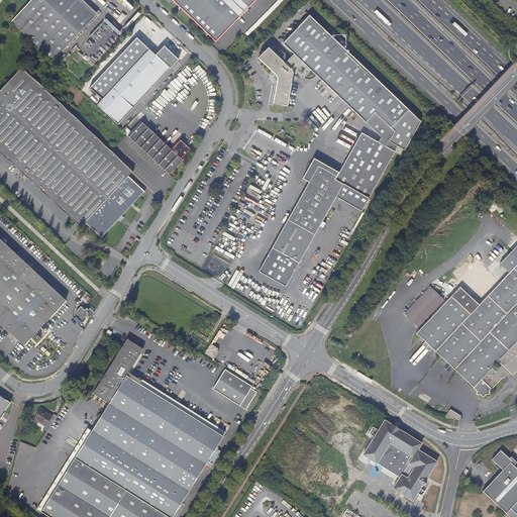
[(95,17),(76,0),(31,0),(11,22),(54,62),(95,17)]
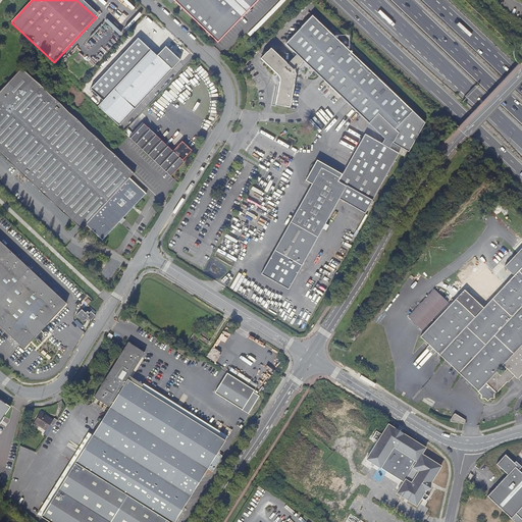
[(76,0),(96,17),(99,14),(90,5),(84,0),(76,0)]
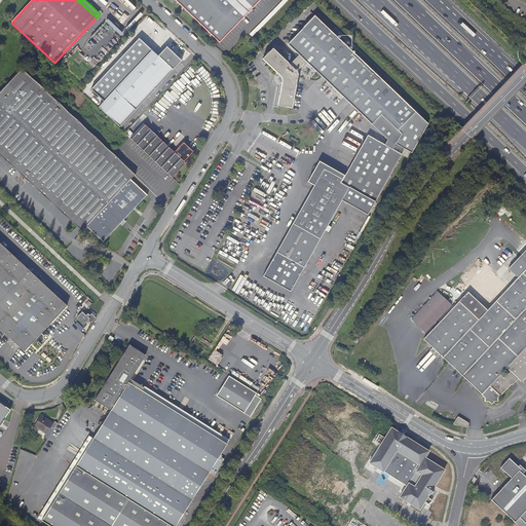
[(174,0),(219,43),(259,0),(174,0)]
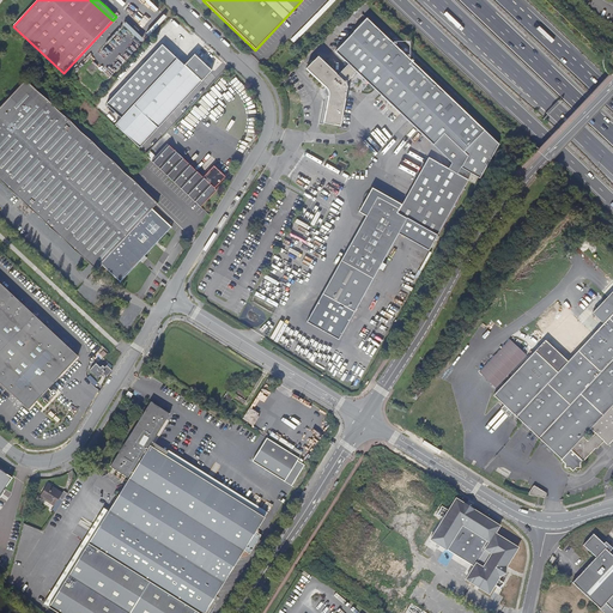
[(321,59),(308,71),(328,90),(329,91),(329,92),(328,96),(323,123),(340,126),(347,86),(346,83),(357,72),(453,163),(449,169),(429,158),(402,205),(380,193),(325,296),(357,314),(408,219),(437,235),(469,181),(457,174),(468,156),(465,152),(485,131),(422,71),(368,19),(335,52),(349,65),(338,76),(321,59)]
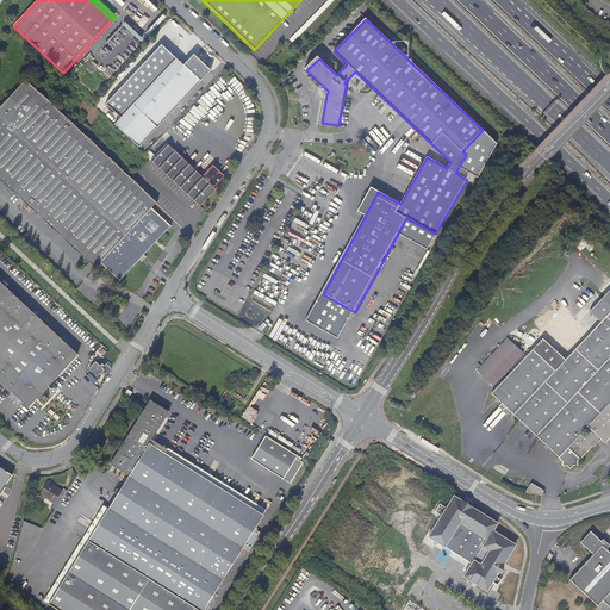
[(184,66),(162,45),(107,105),(122,118),(116,124),(139,148),(211,70),(194,54),(184,66)]
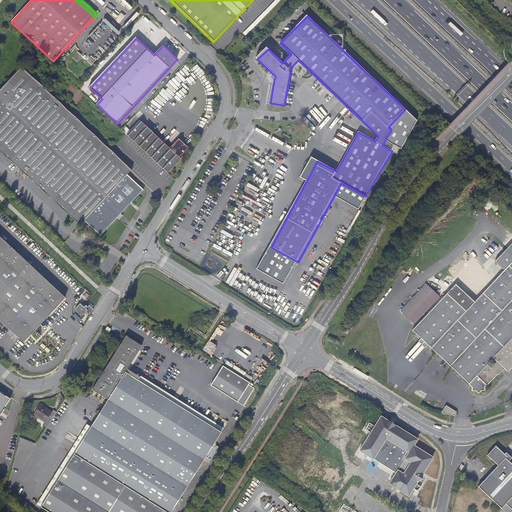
[(23,68),(0,92),(0,150),(79,224),(80,225),(85,221),(102,236),(118,218),(122,214),(144,191),(127,175),(132,170),(23,68)]
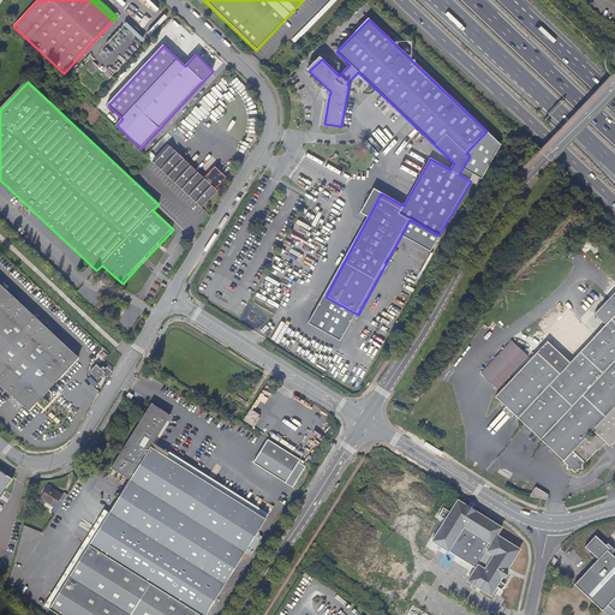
[(163,163),(150,151),(145,156),(202,208),(218,191),(215,189),(227,178),(215,167),(204,178),(175,151),(163,163)]
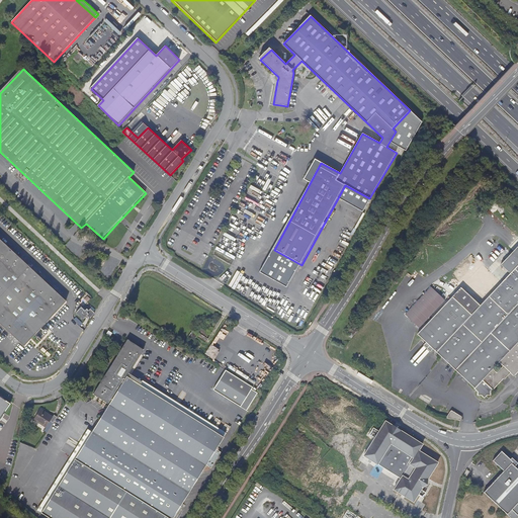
[(0,323),(24,345),(27,342),(34,335),(37,337),(36,338),(37,339),(38,340),(39,340),(40,340),(40,339),(40,338),(44,334),(45,335),(46,335),(47,334),(48,333),(48,332),(48,331),(47,331),(47,330),(46,330),(45,330),(44,330),(40,328),(46,323),(66,301),(0,239),(0,323)]
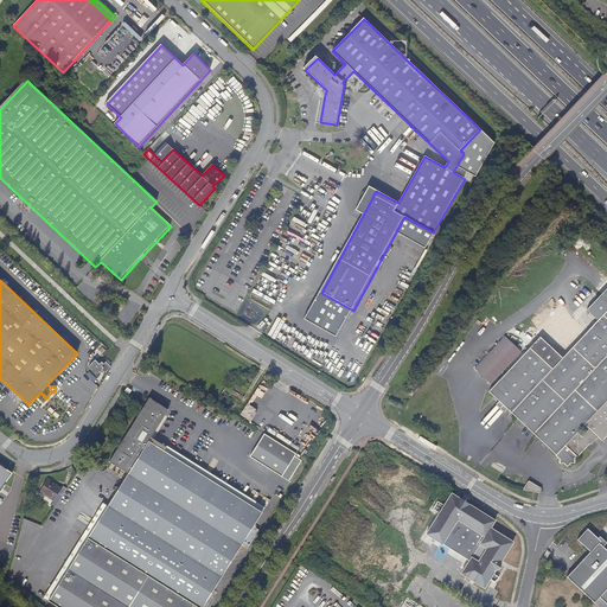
[(564,347),(558,355),(541,338),(509,371),(499,381),(490,391),(499,402),(498,404),(505,411),(508,409),(556,455),(561,459),(561,464),(564,464),(568,466),(572,464),(576,462),(576,459),(596,436),(602,442),(606,436),(606,287),(587,310),(599,320),(588,332),(569,351),(564,347)]
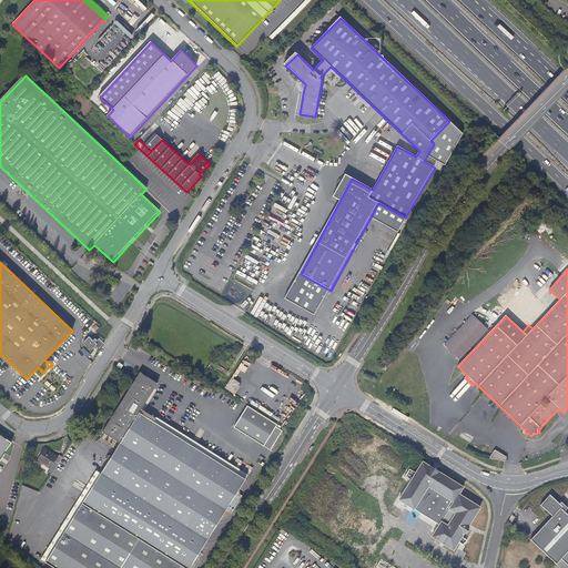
[(539,301),(550,311),(560,300),(549,290),(539,301)]
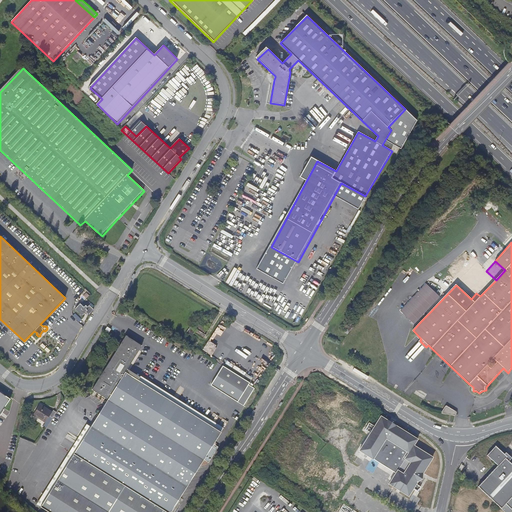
[(92,309),(94,306),(91,303),(88,307),(86,305),(84,307),(80,304),(75,309),(82,316),(87,311),(90,313),(94,310),(92,309)]
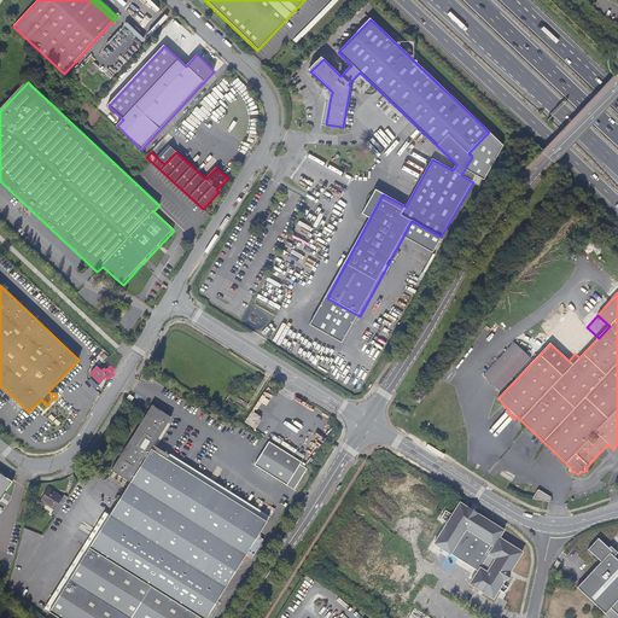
[(246,403),(250,397),(239,390),(235,396),(237,397),(237,398),(234,402),(245,408),(249,404),(246,403)]
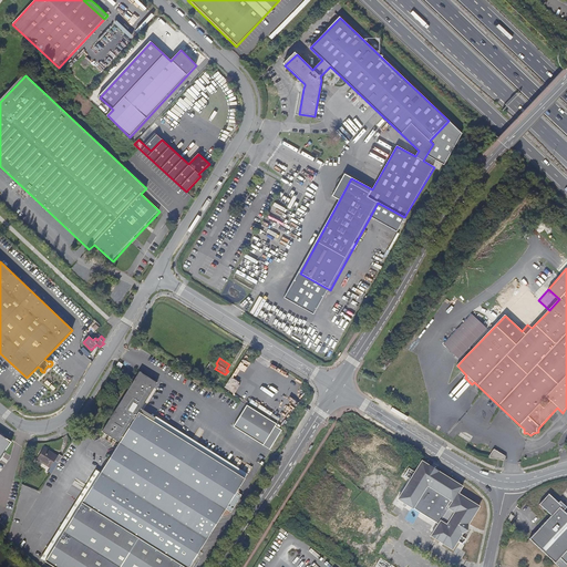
[(101,473),(82,502),(80,505),(45,560),(55,566),(188,566),(225,508),(230,512),(241,495),(236,492),(244,480),(152,422),(137,413),(141,408),(156,382),(140,372),(103,431),(120,442),(101,473)]
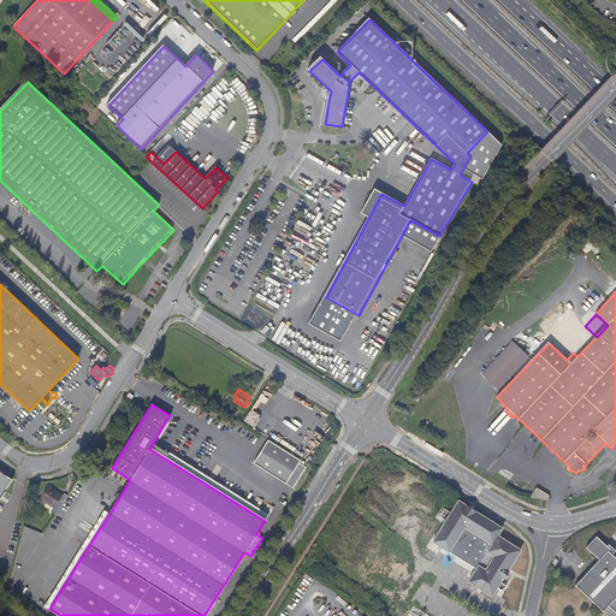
[(314,438),(324,443),(332,426),(321,421),(314,438)]
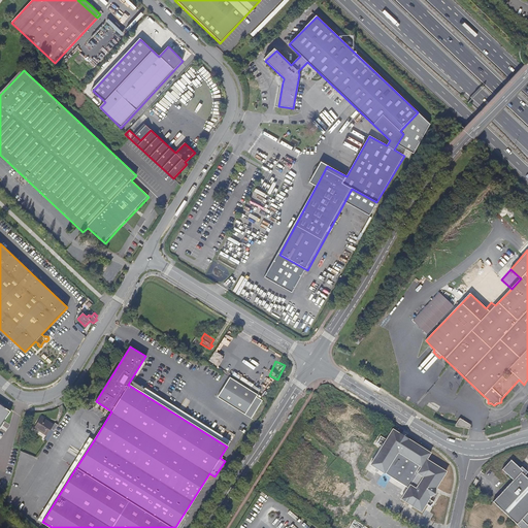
[(256,396),(258,394),(229,376),(218,397),(252,418),(262,400),(256,396)]
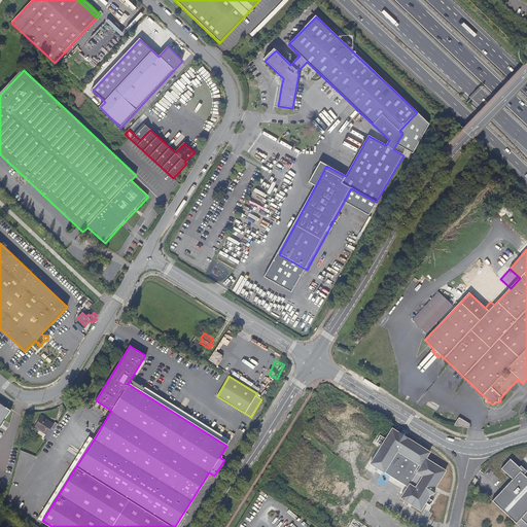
[(144,388),(131,379),(128,384),(141,392),(144,388)]
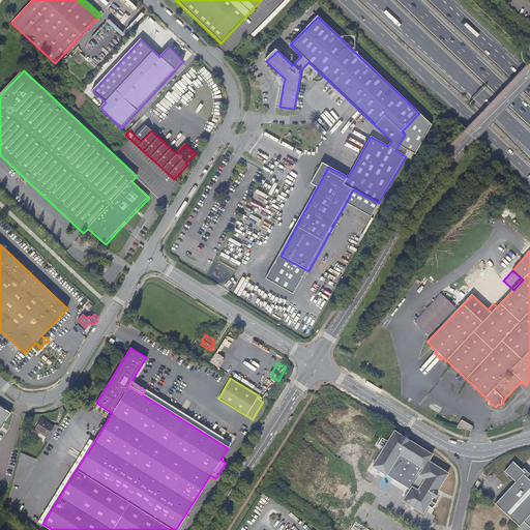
[(146,389),(145,390),(142,394),(228,448),(231,442),(146,389)]
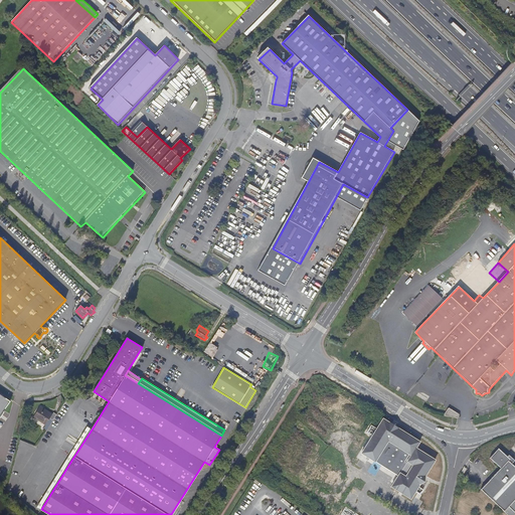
[(0,415),(10,401),(0,393),(0,415)]
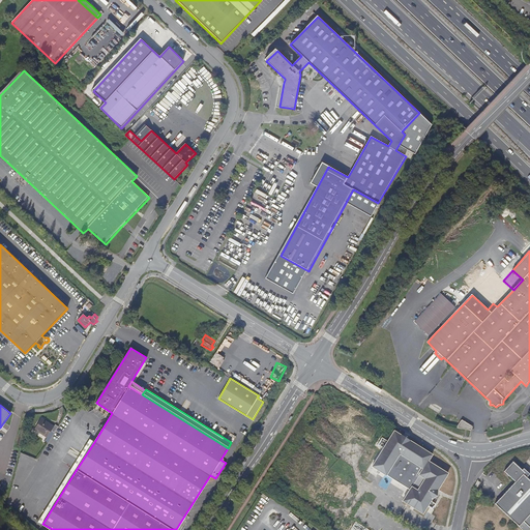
[(34,428),(47,436),(51,430),(54,431),(58,425),(55,423),(54,424),(41,416),(34,428)]
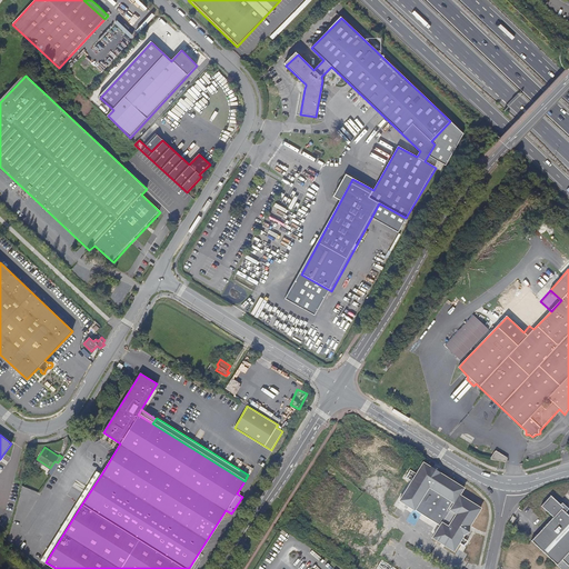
[(491,457),(491,459),(507,462),(507,459),(497,451),(491,457)]
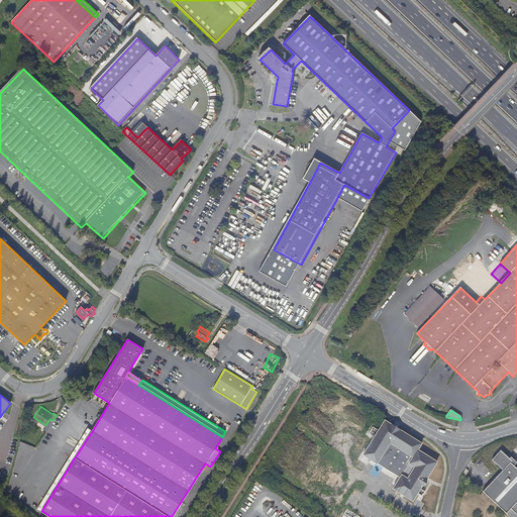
[(43,428),(46,430),(53,420),(49,419),(45,425),(43,428)]
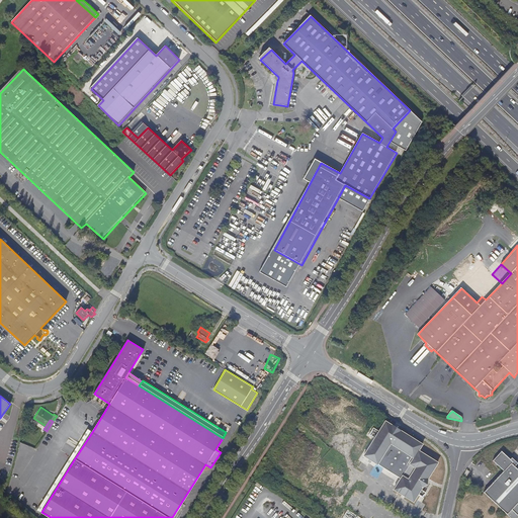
[(385,422),(364,455),(370,459),(376,463),(383,467),(390,471),(401,479),(398,482),(394,489),(413,501),(423,485),(424,485),(425,485),(426,485),(426,484),(427,483),(427,482),(426,482),(426,481),(437,462),(418,450),(421,444),(385,422)]
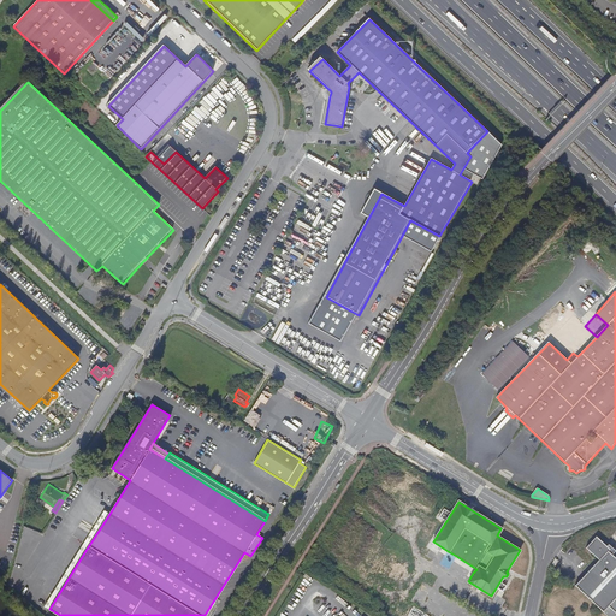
[(84,542),(89,545),(110,514),(104,510),(84,542)]
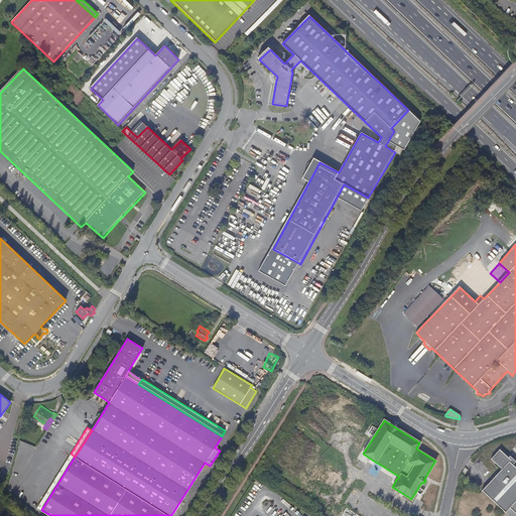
[(482,491),(509,515),(515,515),(515,468),(513,466),(515,462),(510,457),(509,459),(500,450),(492,460),(502,470),(482,491)]
